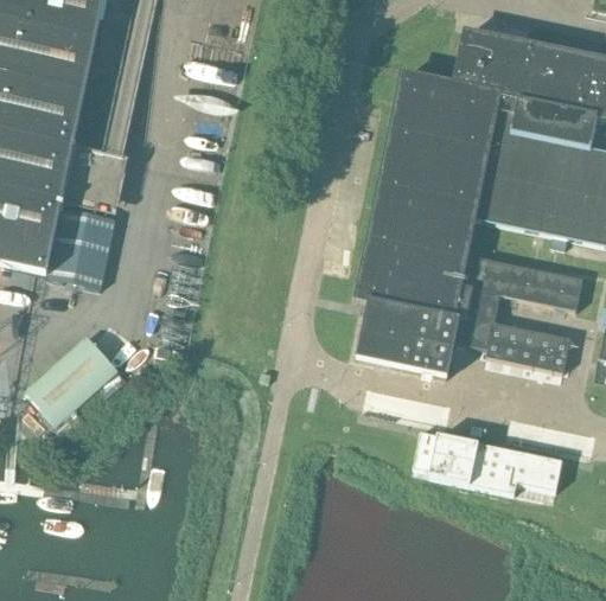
[(0,0),(0,264),(45,274),(61,203),(117,215),(129,159),(72,146),(103,0),(0,0)]
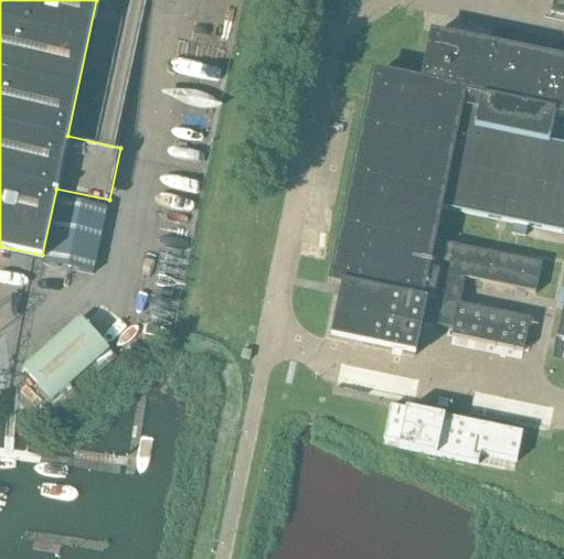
[(553,0),(552,8),(563,10),(563,0),(553,0)]
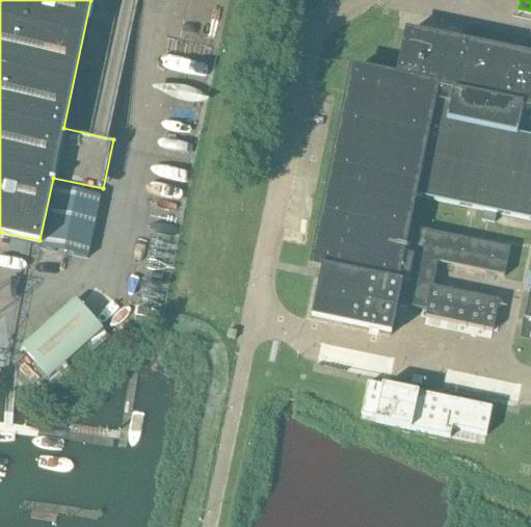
[(408,224),(416,191),(434,98),(452,101),(449,117),(518,132),(519,130),(524,103),(530,104),(530,53),(409,28),(399,76),(353,67),(314,261),(324,263),(313,314),(392,331),(398,300),(428,307),(426,313),(494,326),(500,297),(433,284),(439,259),(505,272),(511,244),(408,224)]
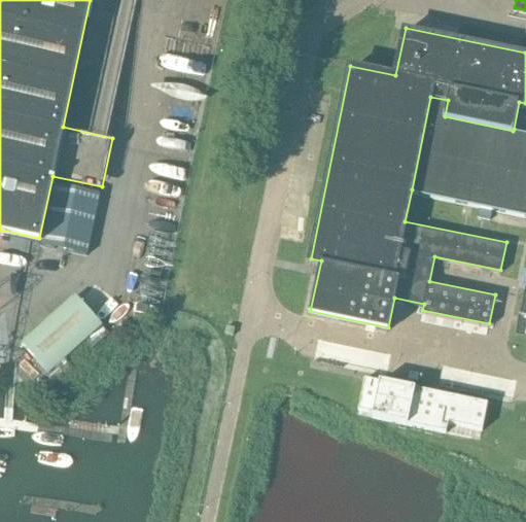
[(412,189),(525,213),(525,132),(514,129),(513,131),(445,116),(448,100),(430,97),(412,189)]
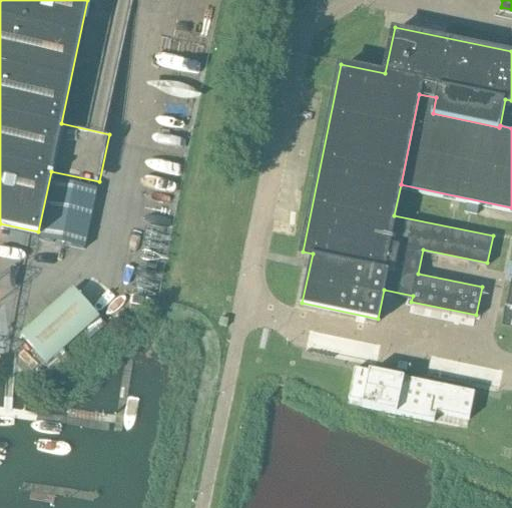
[(53,176),(41,235),(85,245),(98,186),(53,176)]
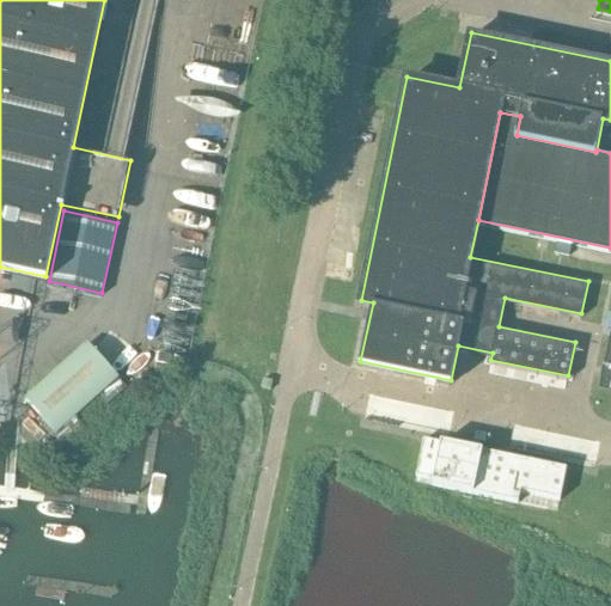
[(537,244),(547,245),(549,236),(539,233),(537,244)]
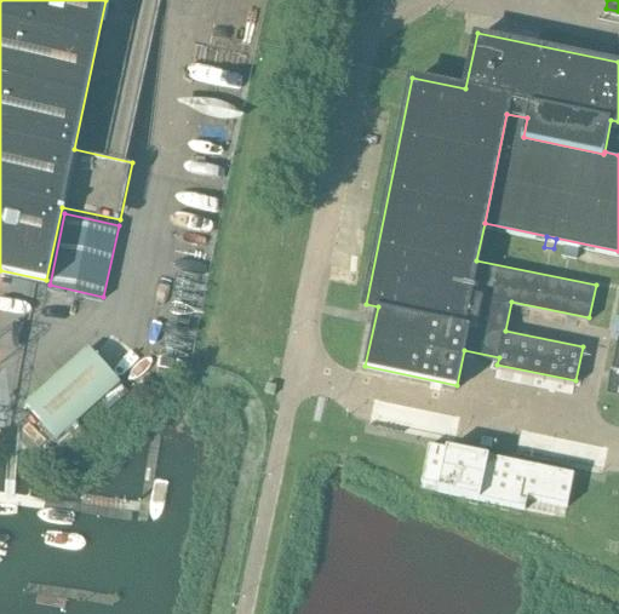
[(563,251),(578,254),(580,244),(566,241),(563,251)]
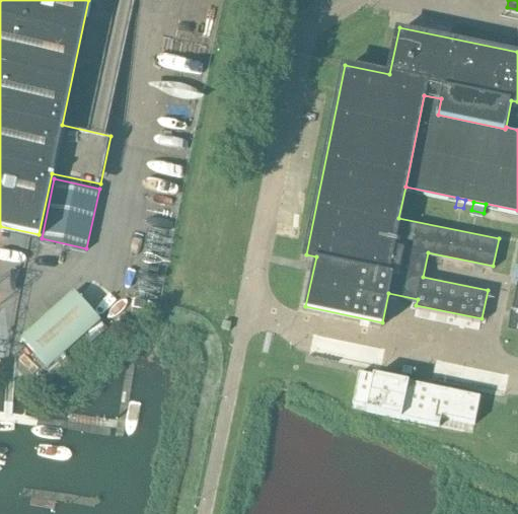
[(517,260),(516,260),(513,276),(517,277),(517,282),(508,324),(517,325),(517,260)]
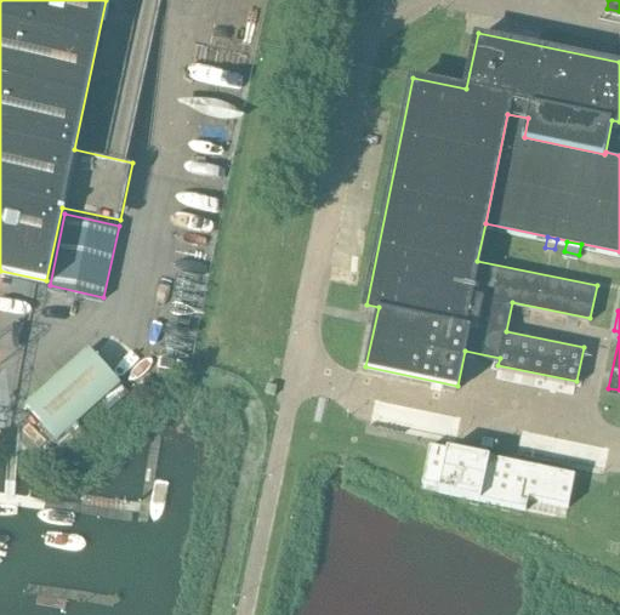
[(89,346),(28,400),(60,436),(121,381),(89,346)]
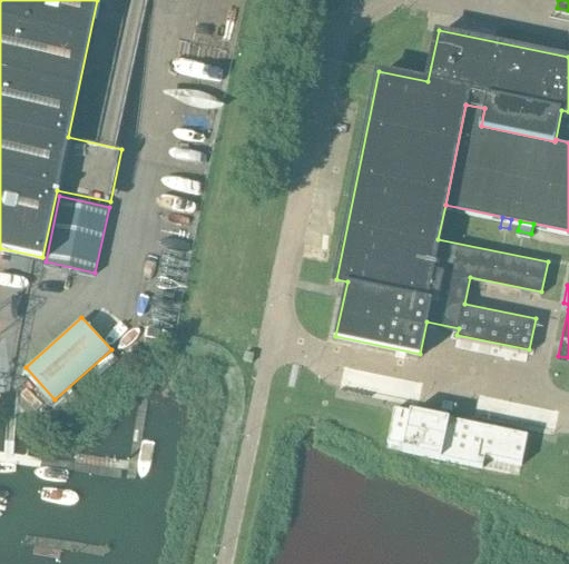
[(395,405),(388,438),(403,442),(403,445),(483,463),(486,452),(522,459),(528,433),(395,405)]
